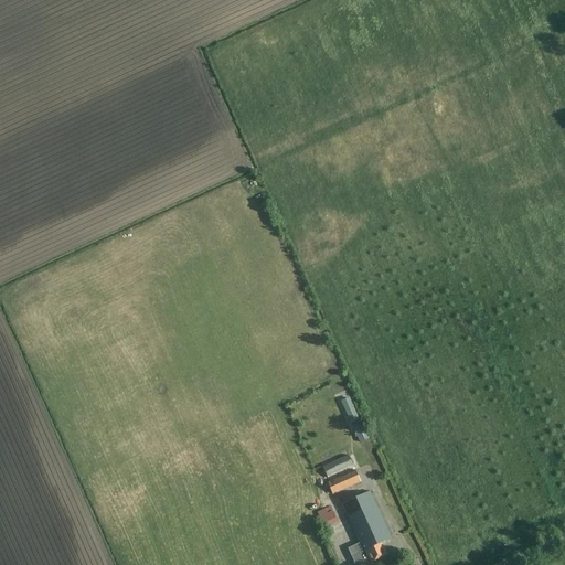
[(297,411),(317,404),(313,394),(294,401),(297,411)]
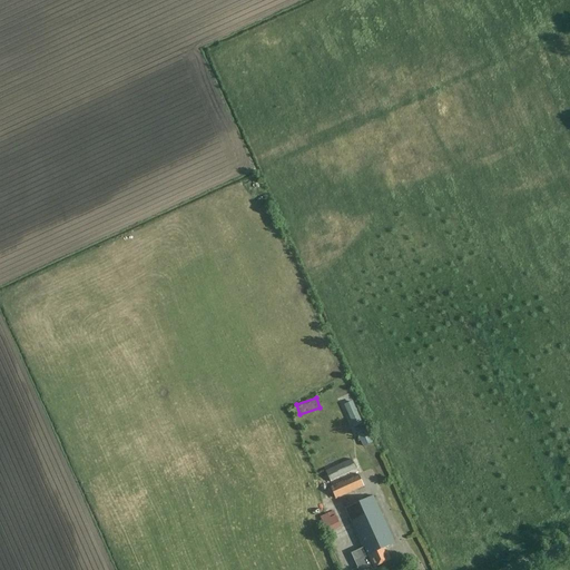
[(362,425),(352,403),(344,406),(354,430),(362,425)]
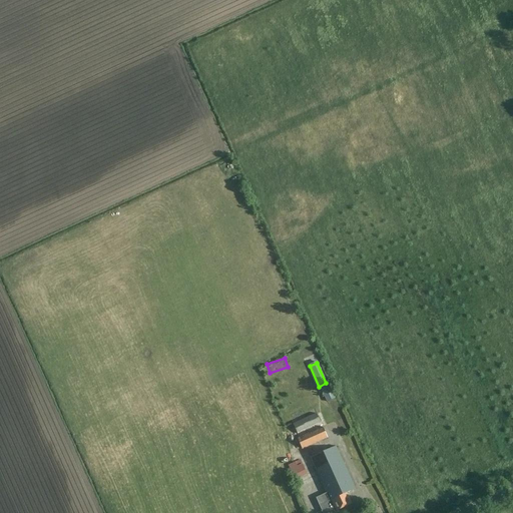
[(333,392),(324,396),(328,404),(336,399),(333,392)]
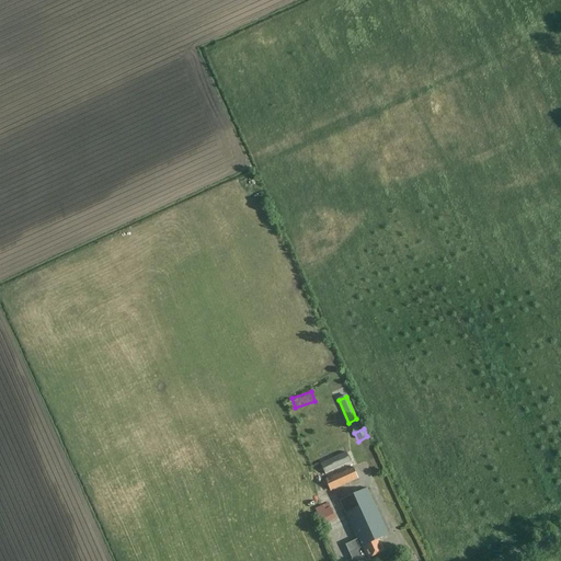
[(325,476),(352,464),(346,453),(320,465),(325,476)]
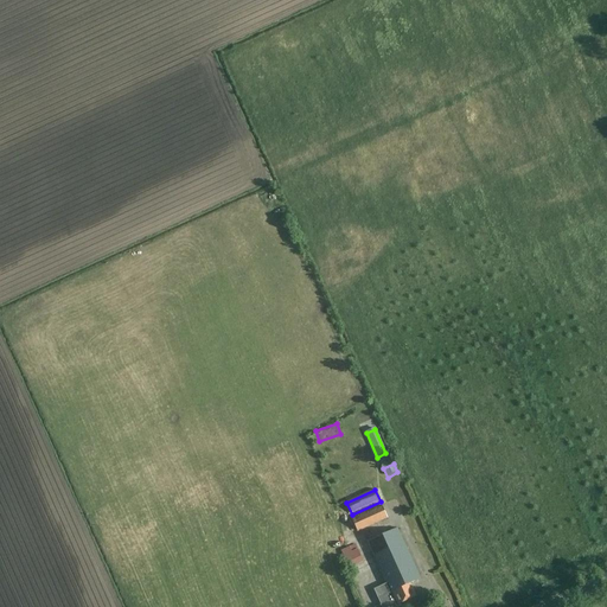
[(357,532),(388,518),(382,505),(351,519),(357,532)]
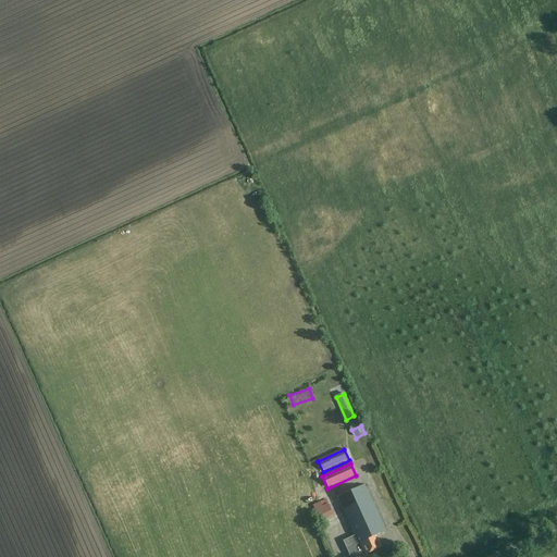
[(386,530),(367,484),(336,498),(353,536),(343,541),(349,556),(353,556),(364,552),(366,554),(383,546),(378,534),(386,530)]
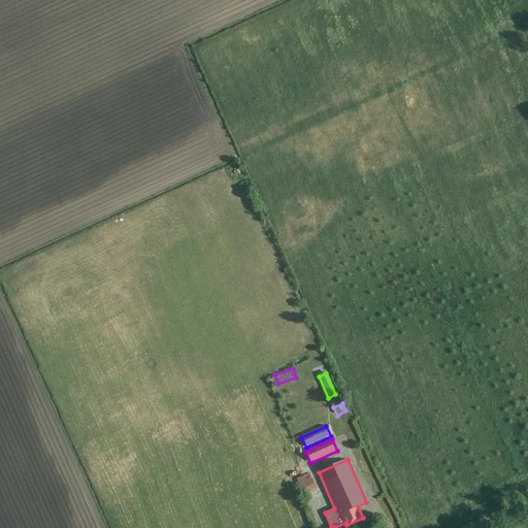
All buildings are outlined.
